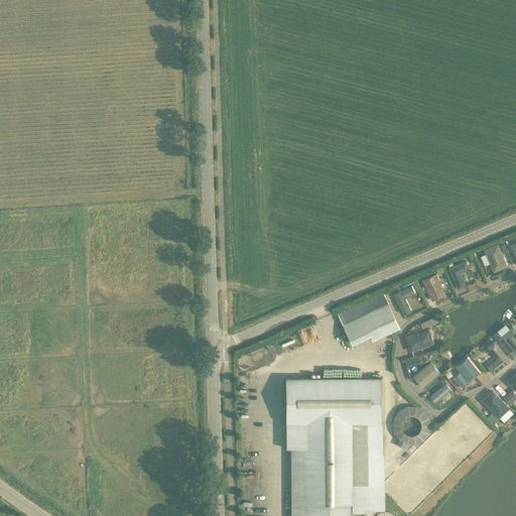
[(484,249),(494,272),(508,266),(498,243),(484,249)]
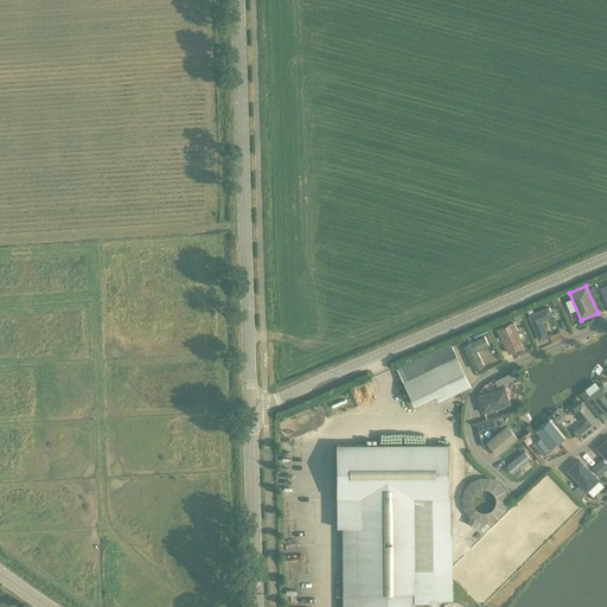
[(540,342),(549,337),(543,321),(554,317),(549,306),(529,315),(540,342)]
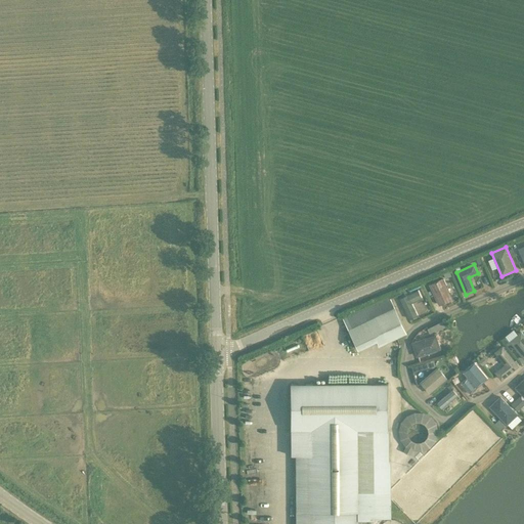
[(439,305),(453,299),(444,277),(429,285),(439,305)]
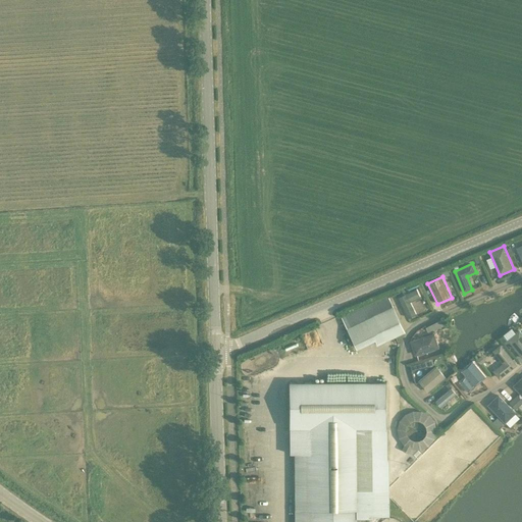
[(410,303),(420,298),(416,290),(399,298),(409,318),(416,315),(410,303)]
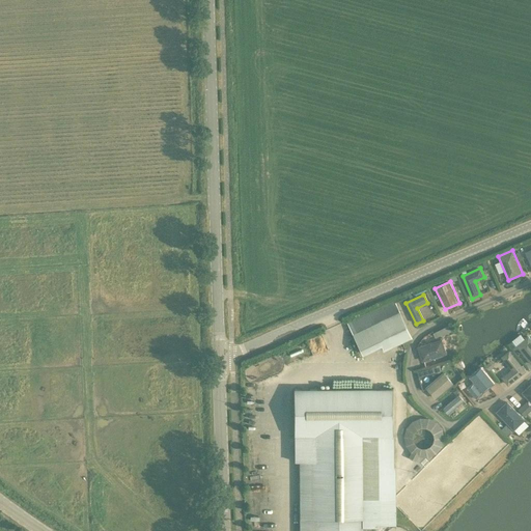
[(400,313),(353,336),(362,355),(381,345),(383,350),(412,336),(400,313)]
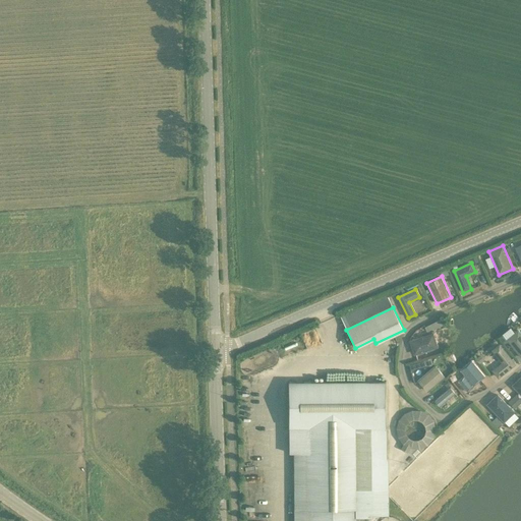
[(520,332),(519,330),(507,339),(520,356),(520,332)]
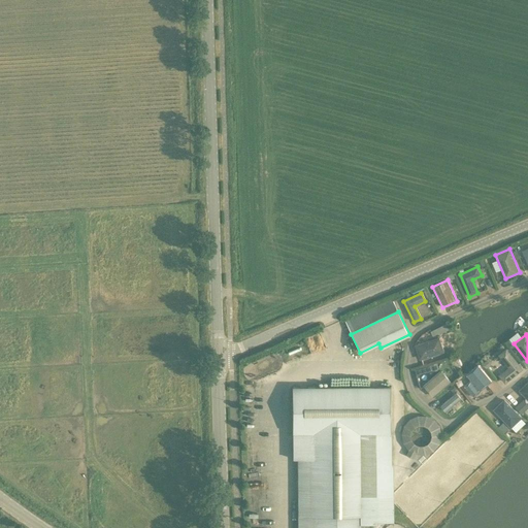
[(420,360),(444,352),(439,337),(416,344),(420,360)]
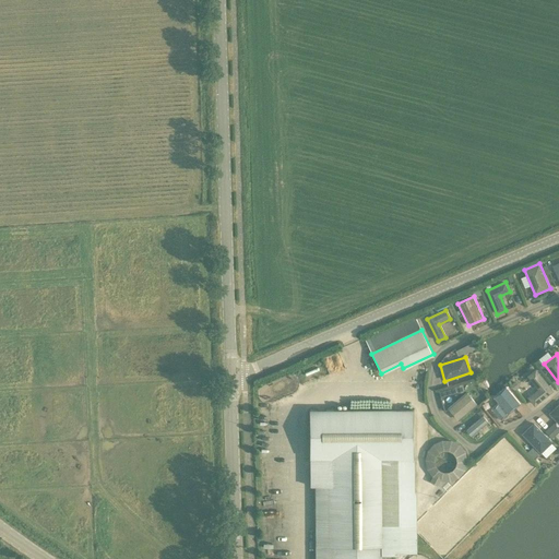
[(554,391),(536,368),(527,376),(538,389),(527,396),(535,406),(554,391)]
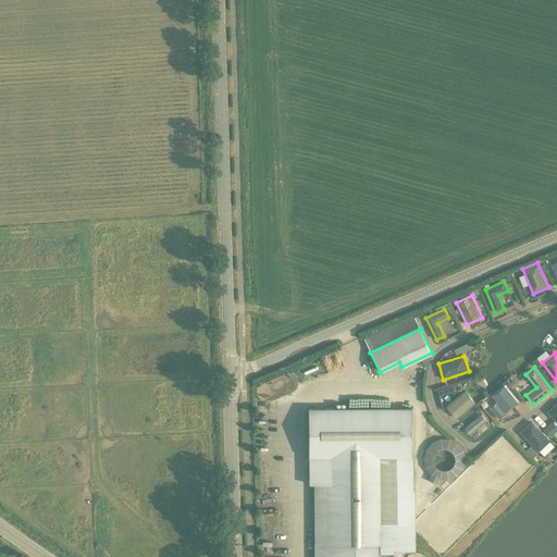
[(505,385),(493,395),(507,412),(518,403),(505,385)]
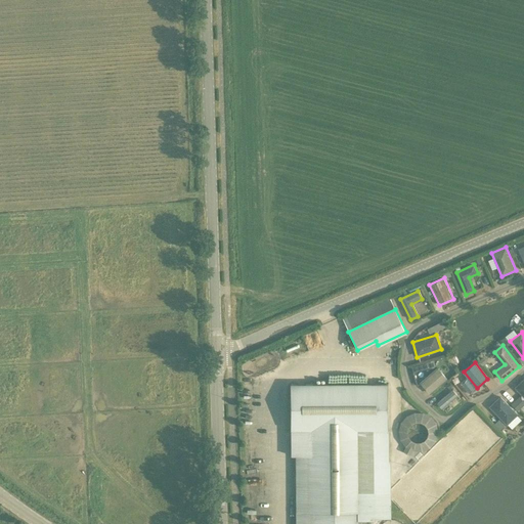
[(422,368),(427,368),(427,364),(412,364),(412,374),(422,374),(422,368)]
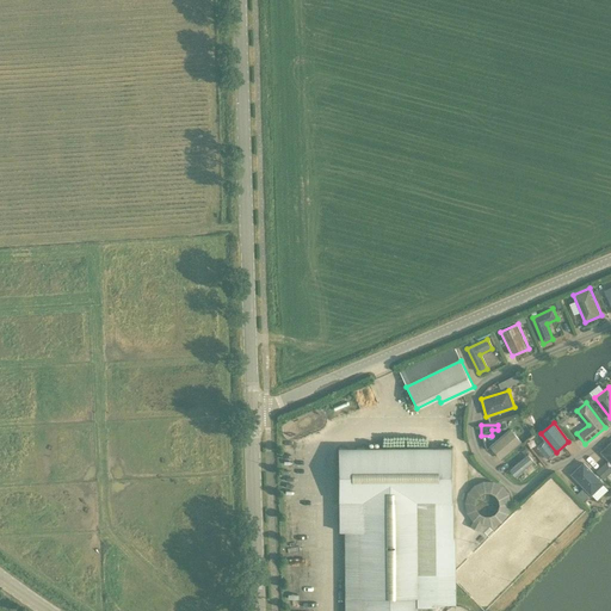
[(511,427),(489,445),(503,460),(523,442),(511,427)]
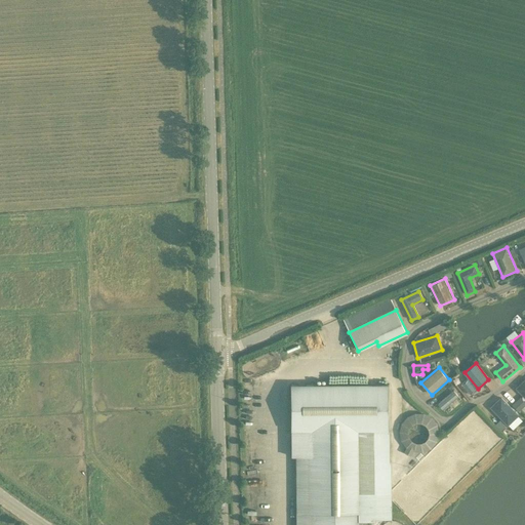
[(471,394),(476,390),(468,379),(462,384),(471,394)]
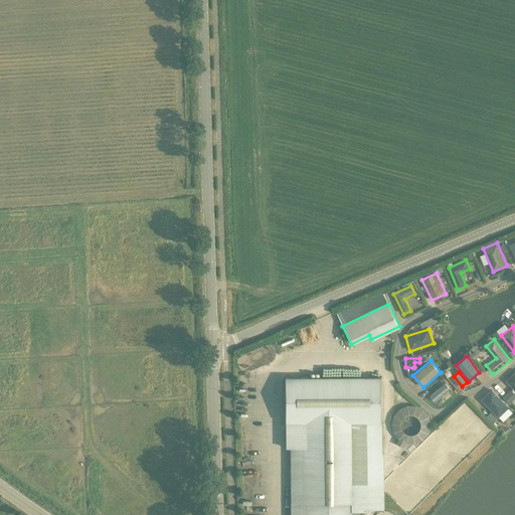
[(514,372),(506,381),(514,390),(514,372)]
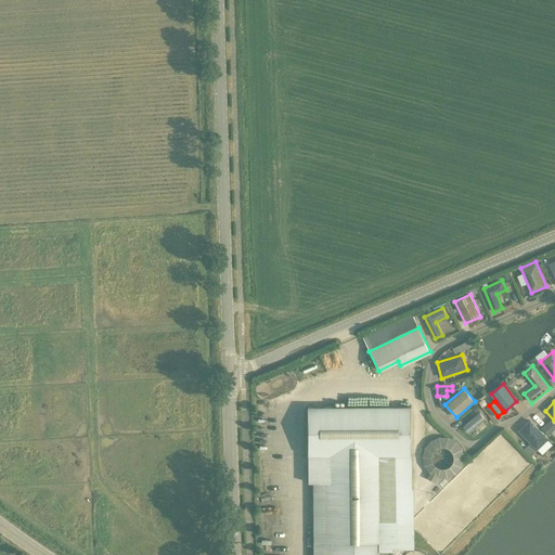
[(412,407),(308,408),(308,468),(308,483),(313,483),(313,554),(379,554),(379,551),(413,551),(412,468),(412,455),(412,407)]
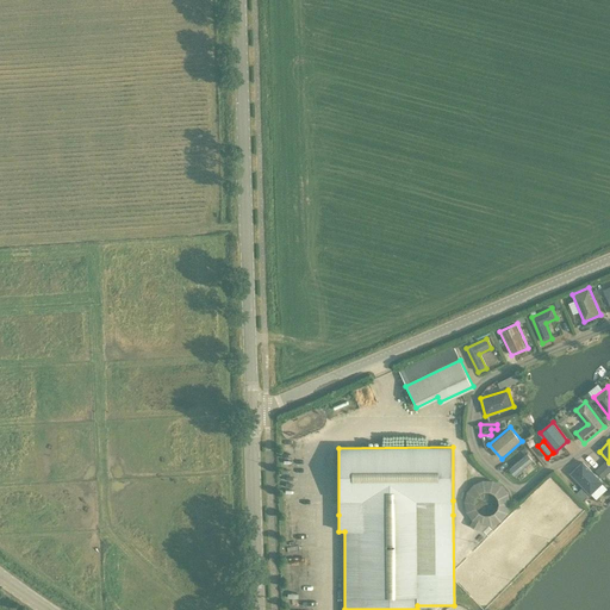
[(528,454),(510,470),(515,475),(533,461),(528,454)]
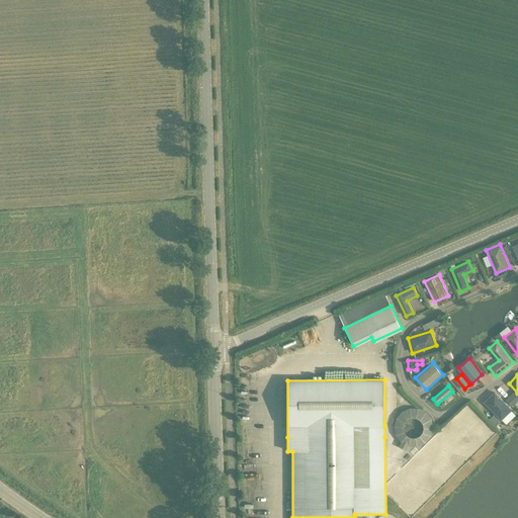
[(502,420),(513,410),(495,392),(484,403),(502,420)]
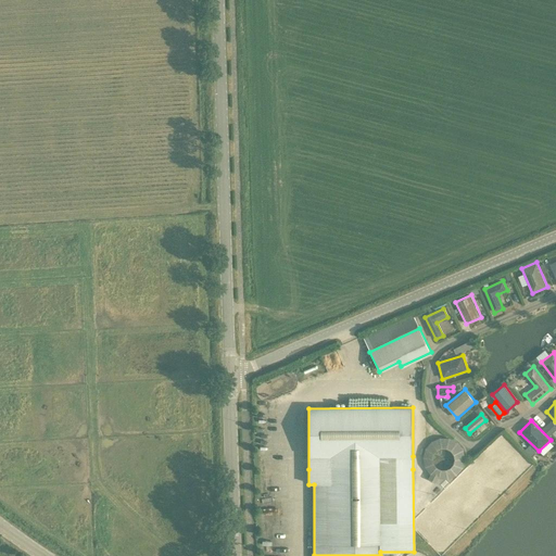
[(542,429),(550,436),(555,428),(555,426),(550,420),(542,429)]
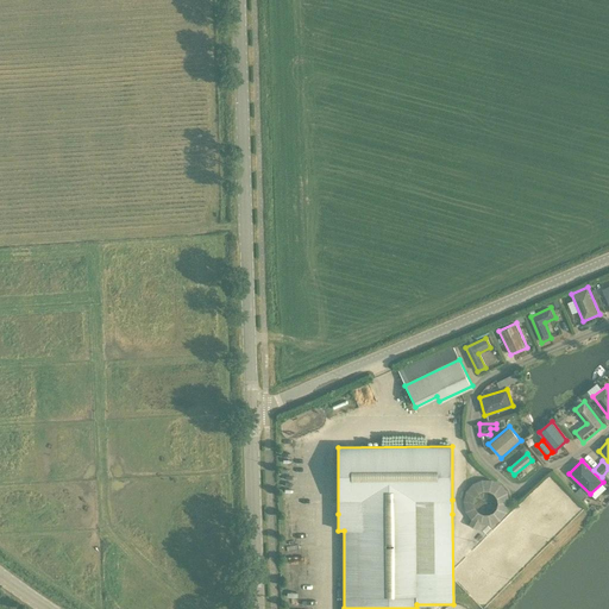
[(473,475),(459,512),(471,516),(468,525),(478,528),(482,519),(498,525),(513,489),(473,475)]
